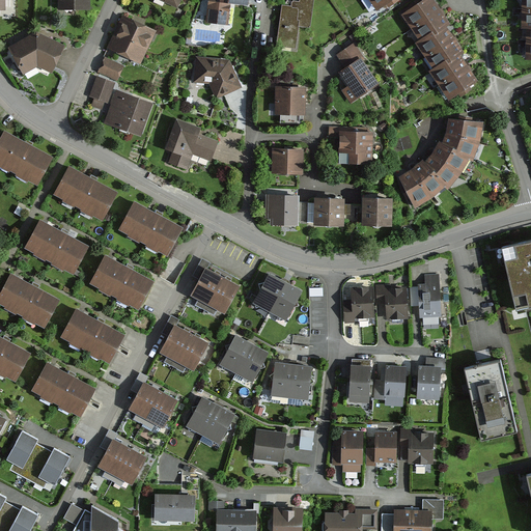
[(208,0),(207,20),(228,22),(230,0),(242,1),(248,2),(248,0),(208,0)]
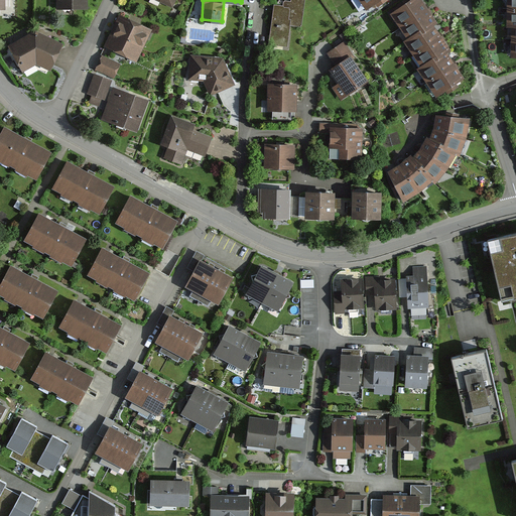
[(274,3),(268,45),(288,48),(291,24),(300,26),(303,0),(284,0),(284,4),(274,3)]
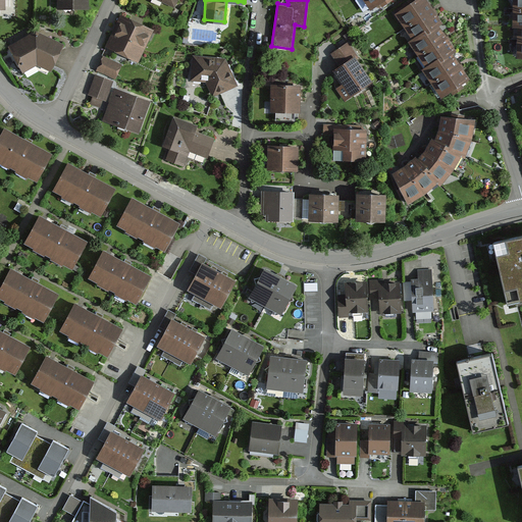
[(425,0),(415,0),(395,15),(412,41),(424,31),(428,36),(439,27),(444,24),(425,0)]
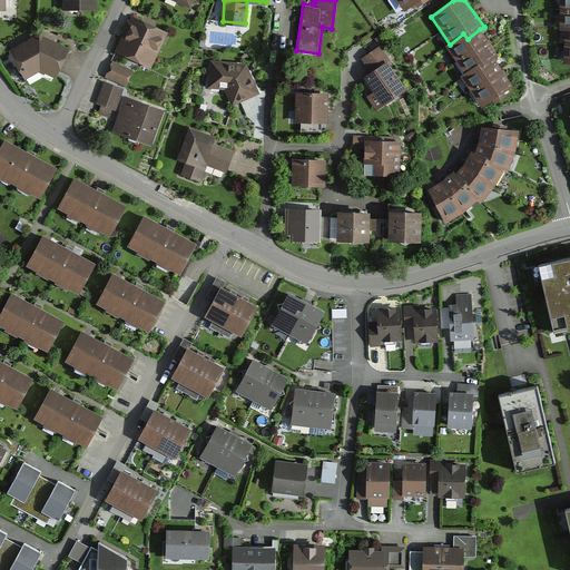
[(569,0),(560,0),(560,30),(566,31),(569,30),(569,0)]
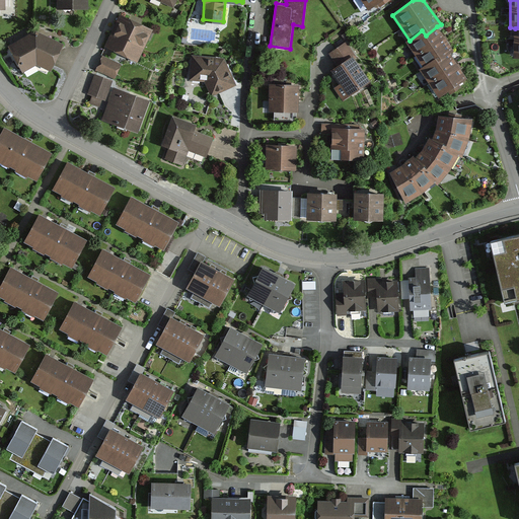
[(116,25),(105,46),(137,60),(152,27),(121,13),(116,25)]
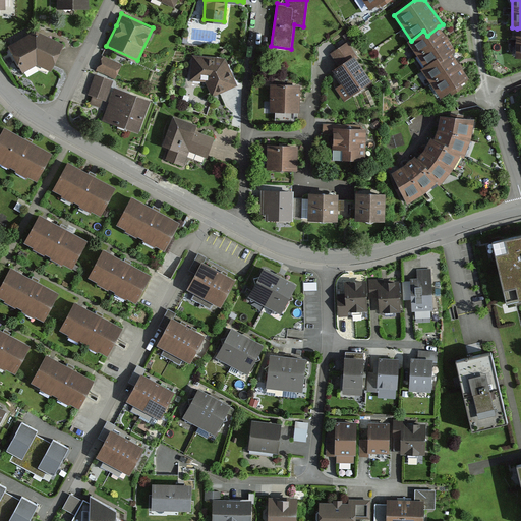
[(411,41),(408,44),(424,67),(438,58),(441,63),(452,55),(456,52),(439,26),(427,36),(423,31),(411,41)]
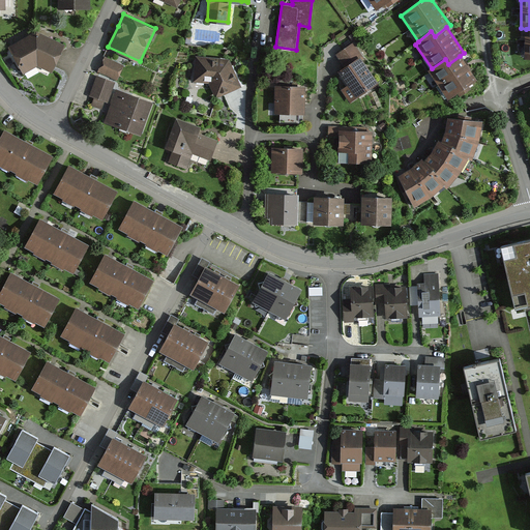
[(36,29),(9,45),(25,70),(37,64),(51,70),(64,42),(36,29)]
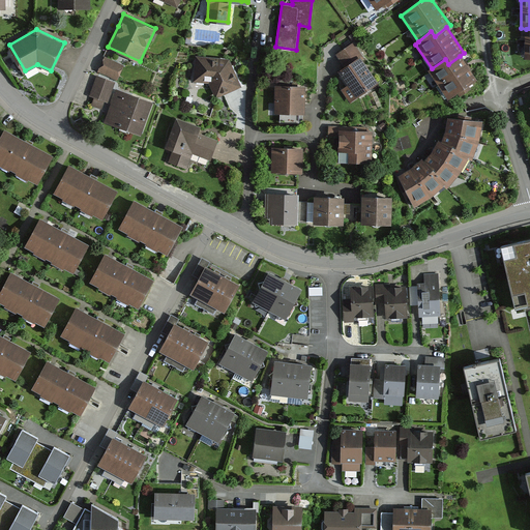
[(350,100),(380,80),(354,42),(336,55),(344,66),(339,69),(342,74),(348,83),(341,88),(350,100)]
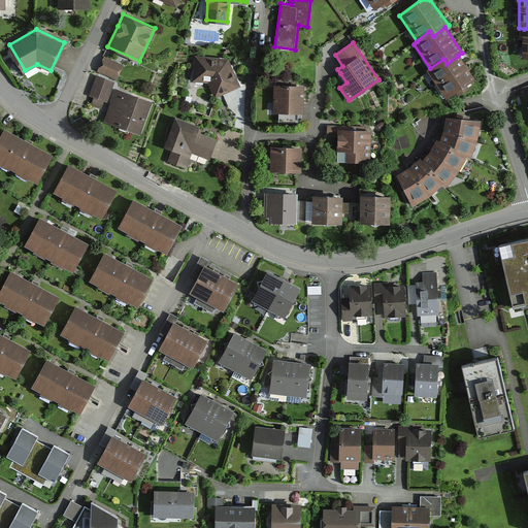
[(97,70),(116,78),(123,64),(104,55),(97,70)]
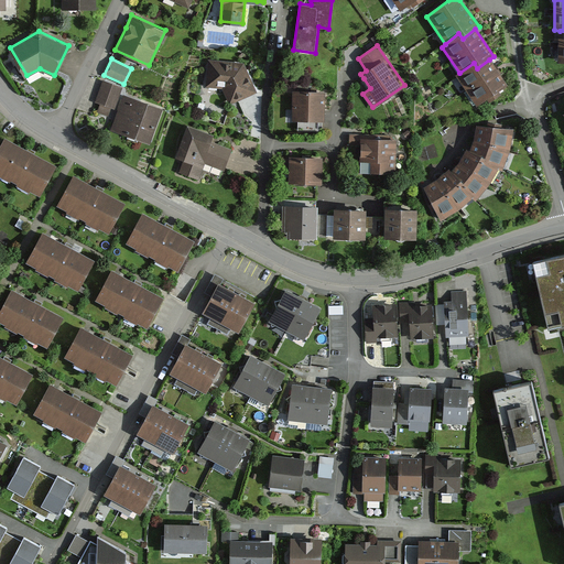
[(243,61),(209,58),(207,86),(223,87),(230,104),(258,90),(243,61)]
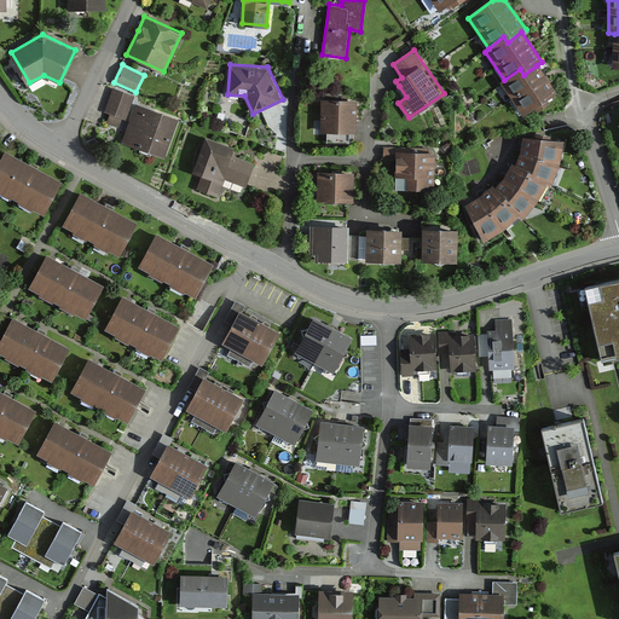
[(504,80),(501,84),(524,116),(533,109),(537,115),(549,106),(545,102),(556,93),(537,65),(524,75),(520,69),(504,80)]
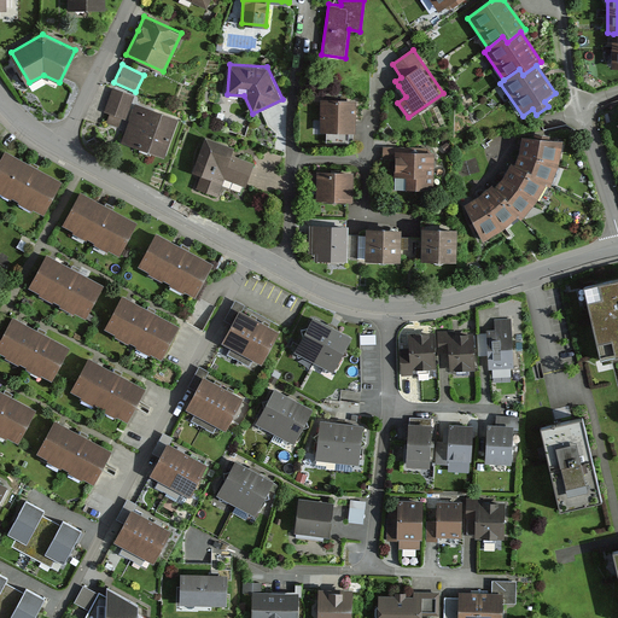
[(135,94),(114,86),(104,111),(109,112),(105,122),(120,127),(123,117),(127,120),(135,94)]
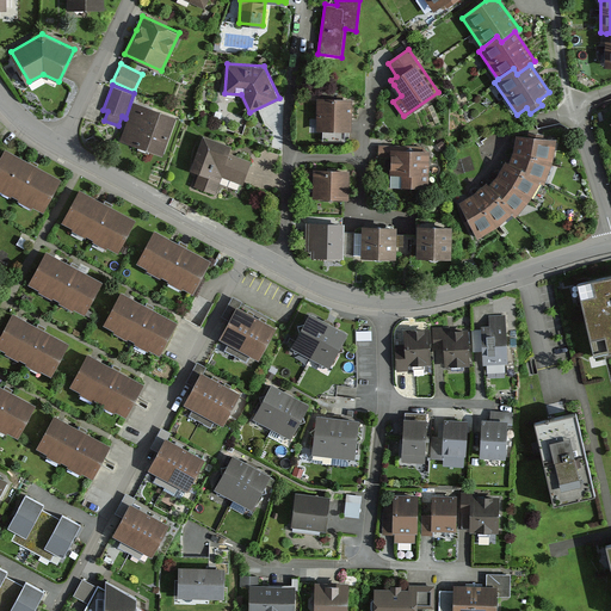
[(316,96),(316,128),(323,128),(323,139),(350,140),(350,129),(351,129),(352,97),(316,96)]
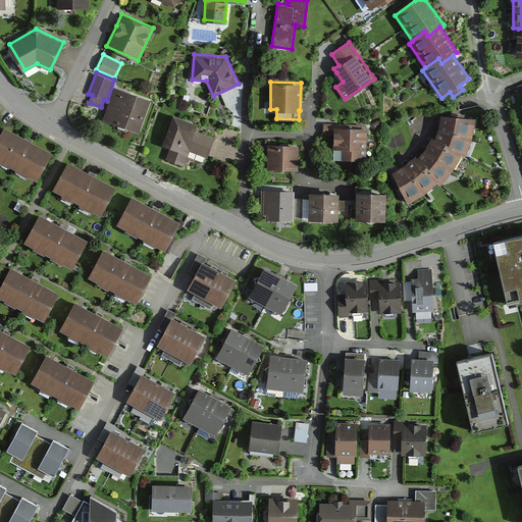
[(150,99),(114,87),(103,119),(139,132),(150,99)]
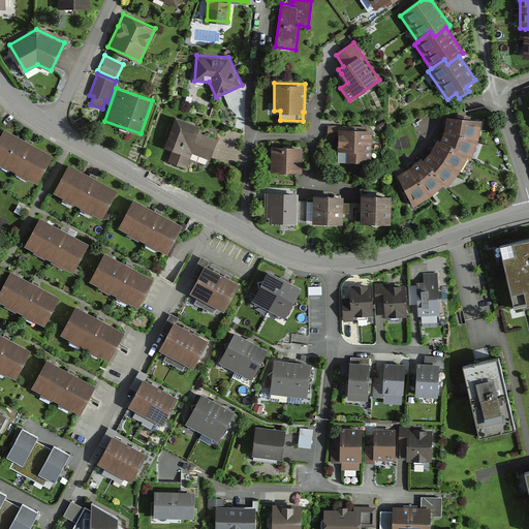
[(446,186),(458,173),(468,157),(471,158),(477,139),(483,118),(446,115),(445,127),(444,132),(442,136),(441,137),(438,136),(434,145),(430,151),(426,155),(424,157),(422,155),(418,157),(415,160),(411,164),(406,167),(399,172),(413,205),(428,196),(443,183),(446,186)]
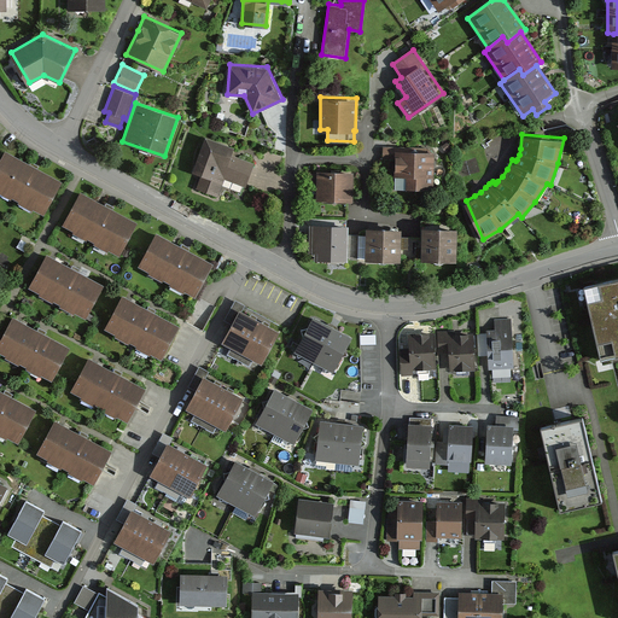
[(233,146),(208,136),(193,170),(200,173),(196,185),(217,194),(223,179),(243,187),(254,162),(231,152),(233,146)]
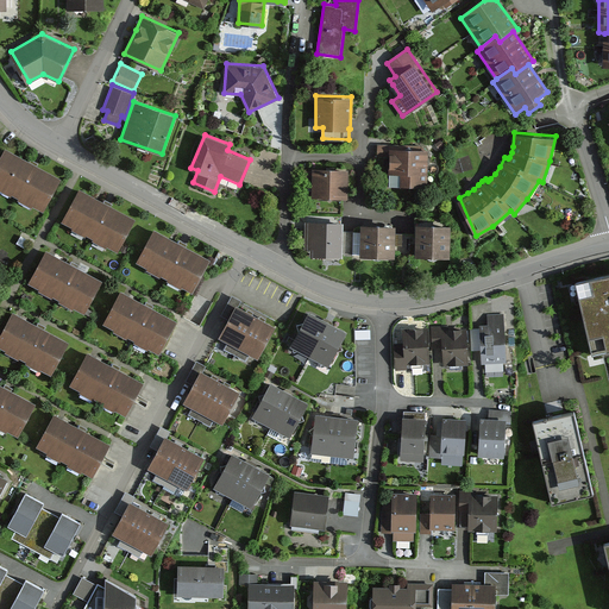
[(399,143),(378,143),(378,157),(389,157),(390,186),(428,186),(427,150),(421,145),(399,145),(399,143)]
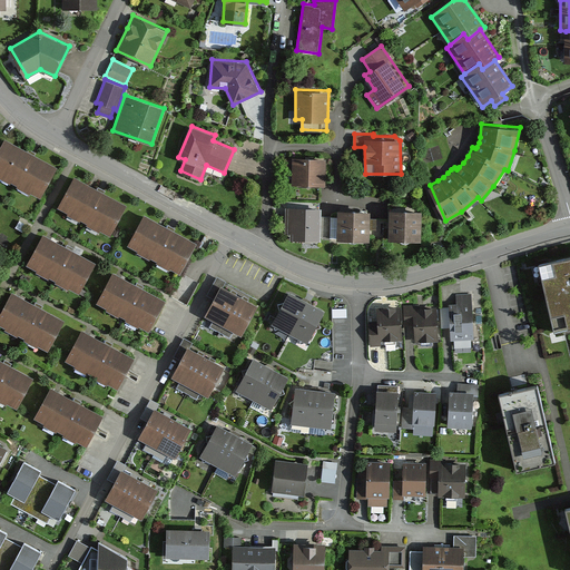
[(35,153),(7,137),(0,148),(0,172),(40,194),(57,164),(35,153)]
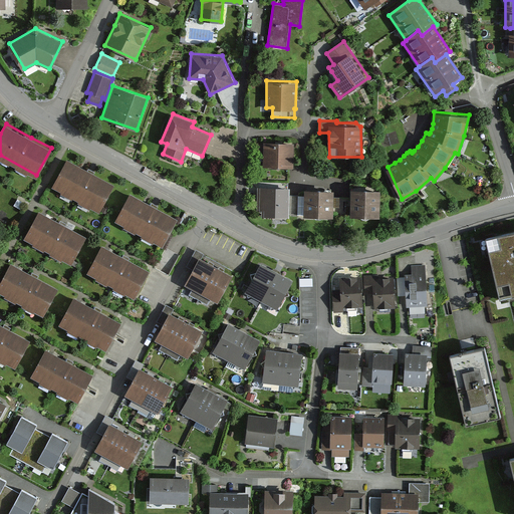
[(294,143),(264,142),(263,165),(293,166),(294,143)]
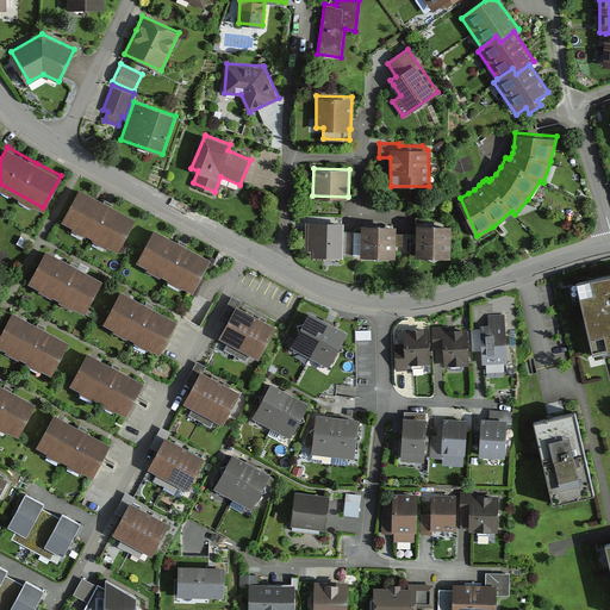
[(111,204),(80,187),(63,219),(117,249),(135,217),(111,204)]
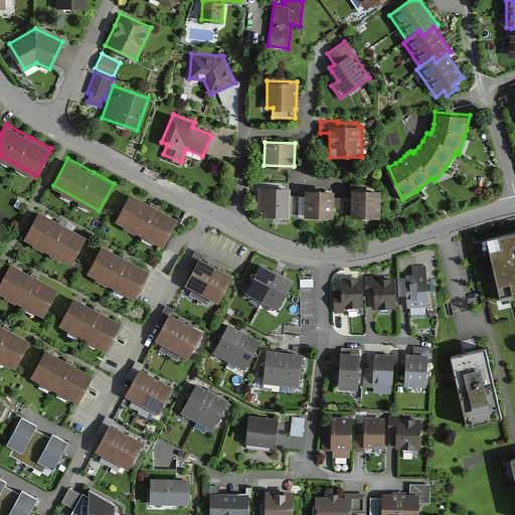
[(334,187),(306,186),(305,215),(334,216),(334,207),(341,207),(341,194),(334,194),(334,187)]
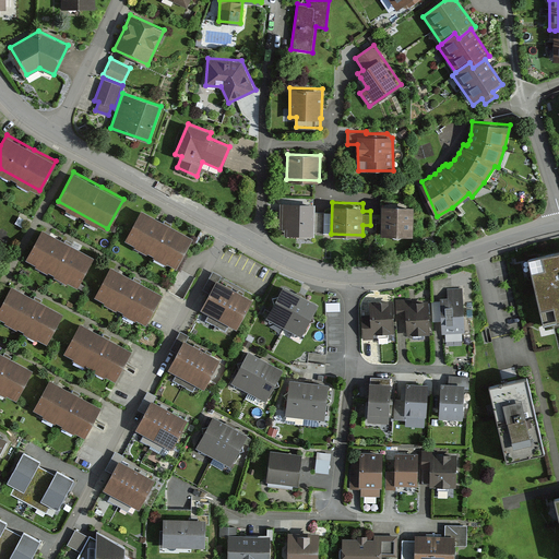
[(314,203),(281,203),(281,233),(313,234),(314,213),(314,203)]
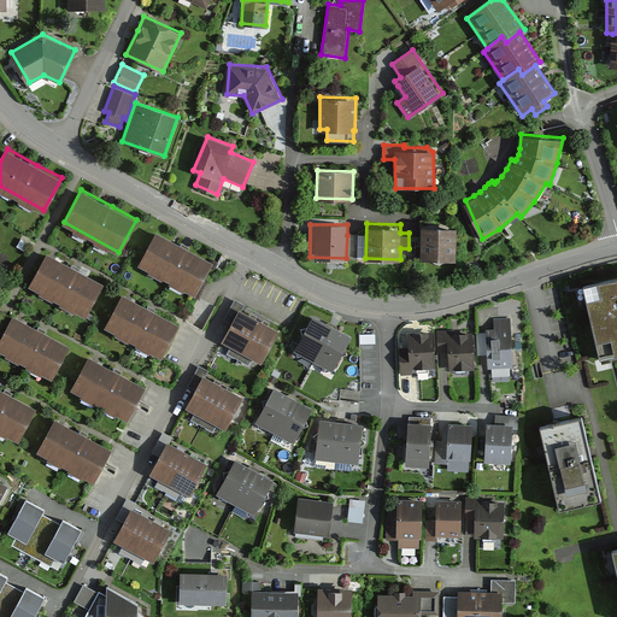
[(457,225),(422,224),(422,240),(421,258),(456,259),(457,225)]
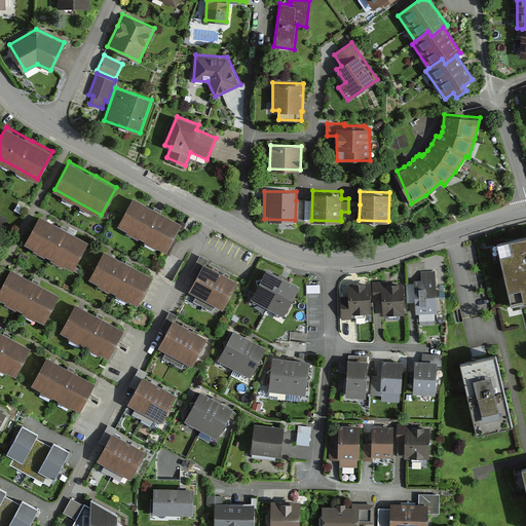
[(160,211),(134,196),(118,225),(165,251),(181,222),(160,211)]
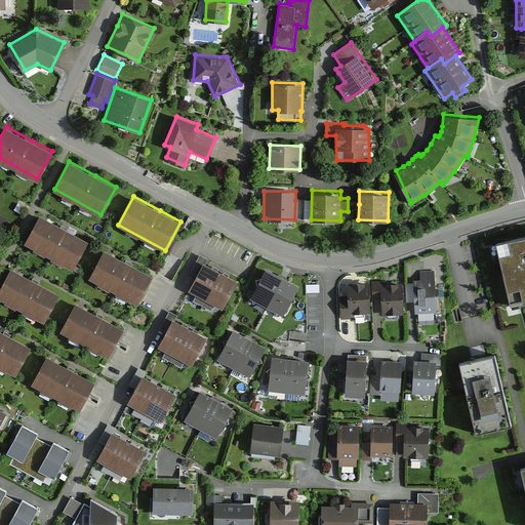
[(67,229),(40,214),(26,241),(72,267),(86,240),(67,229)]
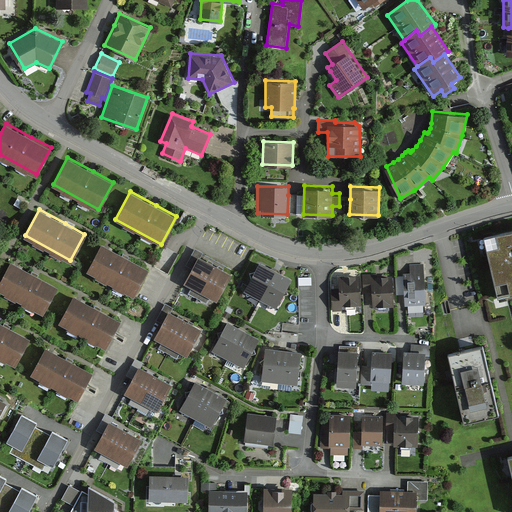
[(511,231),(482,238),(496,300),(511,296),(511,231)]
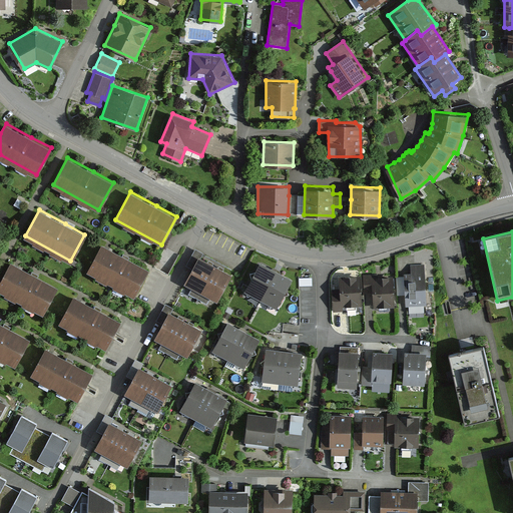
[(128,258),(102,243),(87,272),(134,296),(149,268),(128,258)]
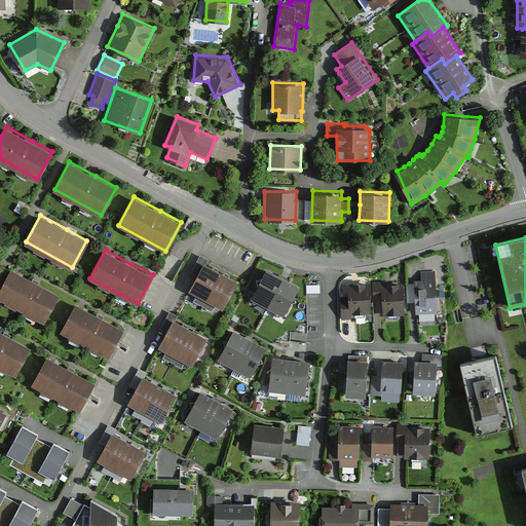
[(194,300),(202,305),(221,270),(208,263),(210,259),(199,254),(192,268),(198,271),(189,290),(197,294),(194,300)]
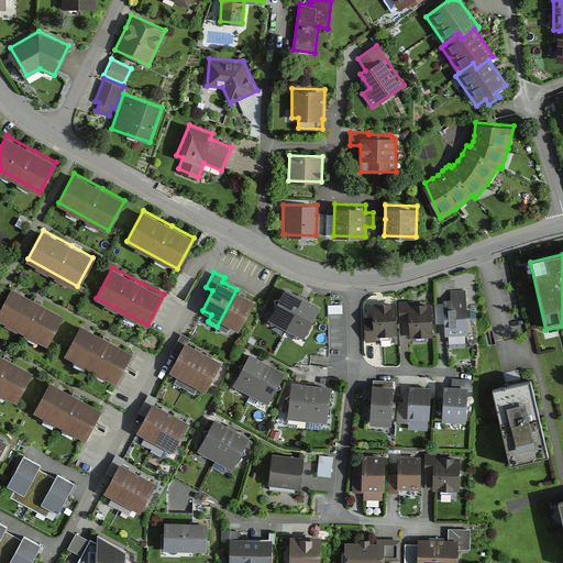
[(40,304),(11,287),(0,306),(0,318),(46,344),(63,316),(40,304)]
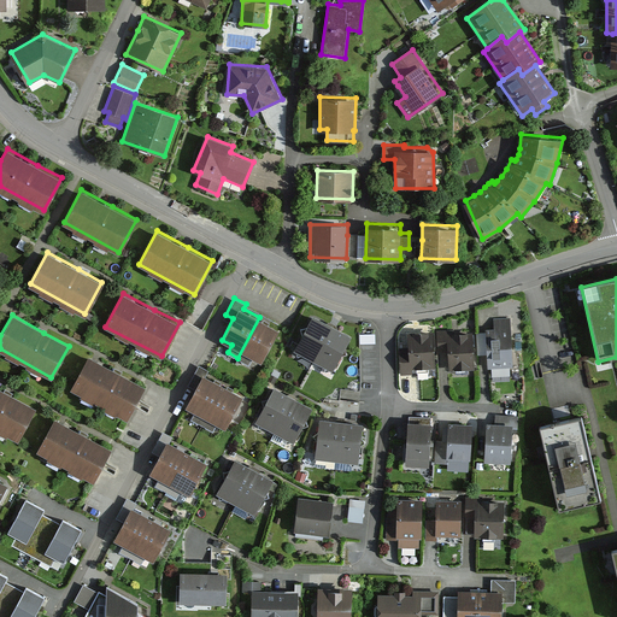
[(352,335),(315,315),(295,350),(333,370),(352,335)]
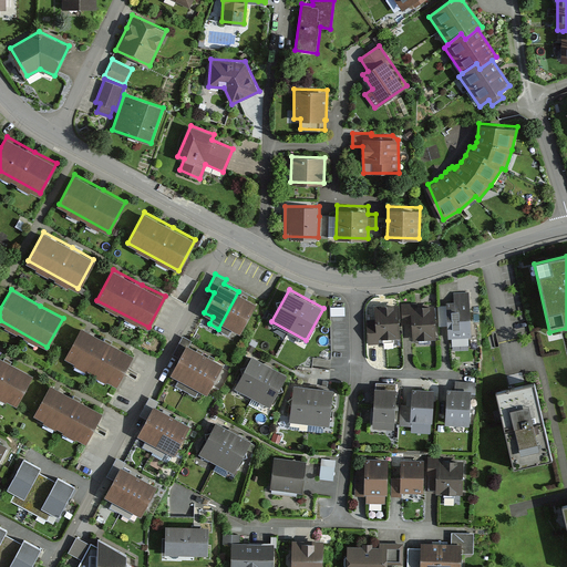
[(256,301),(238,291),(218,329),(228,334),(233,327),(239,331),(256,301)]
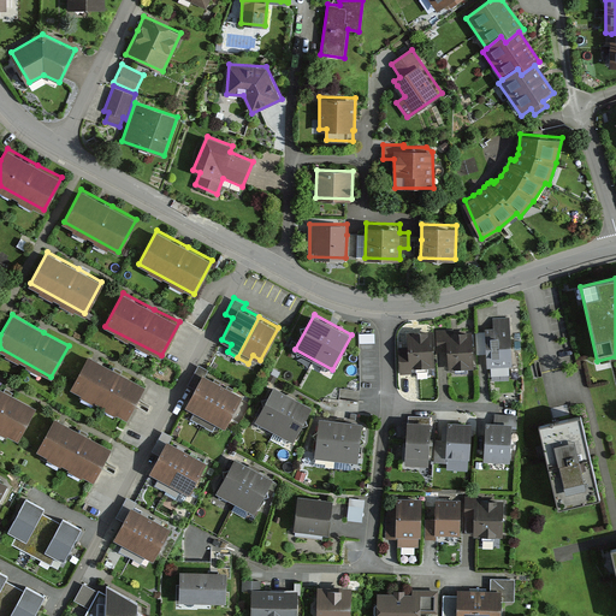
[(492,327),(486,327),(486,331),(477,332),(478,355),(486,354),(487,367),(514,365),(510,317),(492,318),(492,327)]
